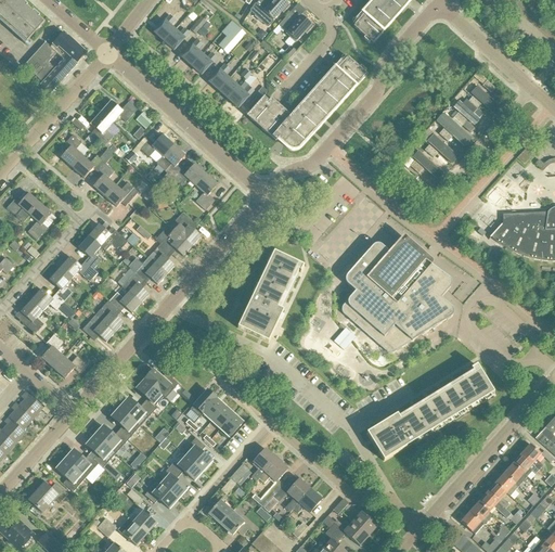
[(0,0),(0,14),(27,39),(44,20),(39,15),(40,14),(34,9),(33,9),(27,4),(28,3),(25,0),(0,0)]
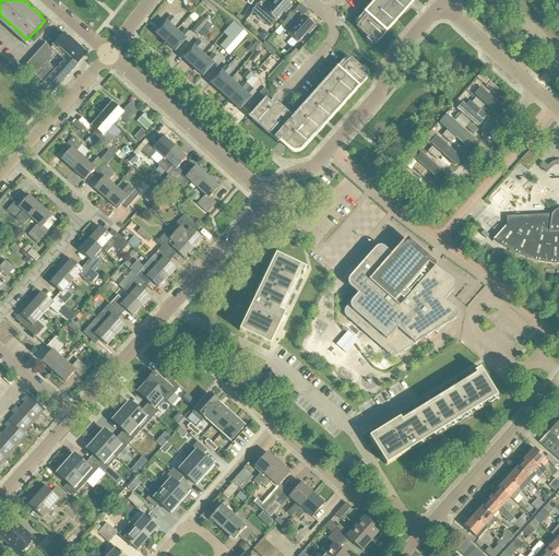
[(201,1),(215,13),(218,9),(209,0),(202,0),(201,1)]
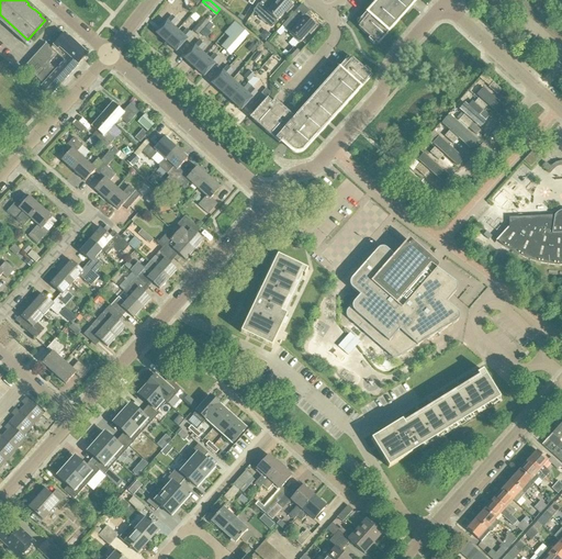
[(253,9),(271,25),(284,10),(287,12),(293,4),(288,0),(261,0),(259,2),(258,1),(253,9)]
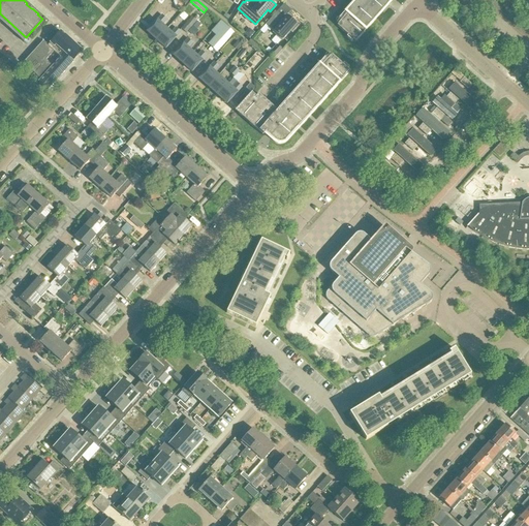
[(347,35),(351,39),(352,38),(355,40),(391,0),(352,0),(339,17),(341,19),(337,24),(348,34),(347,35)]
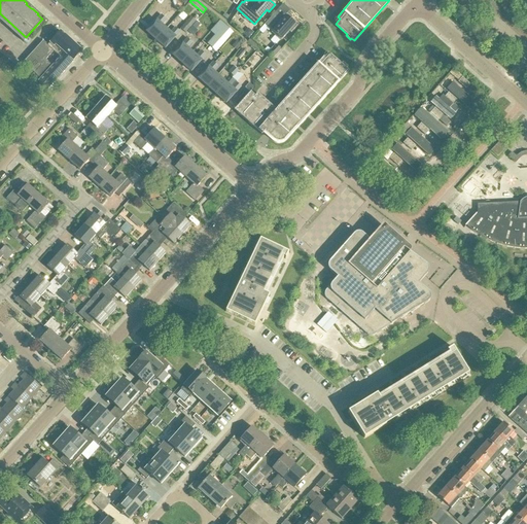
[(265,23),(271,28),(281,38),(289,30),(290,31),(297,24),(286,13),(284,16),(276,9),(265,23)]
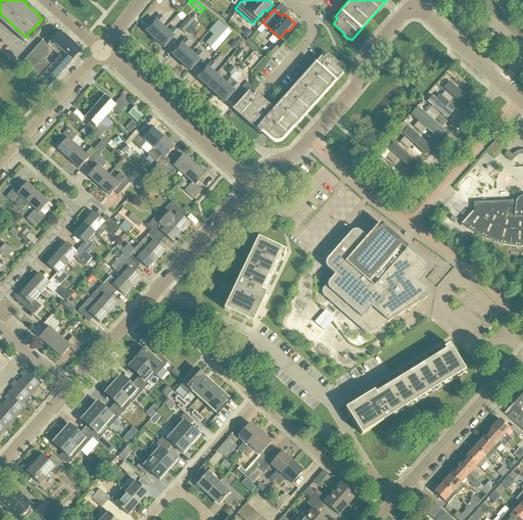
[(145,30),(154,38),(164,27),(159,22),(164,17),(160,13),(145,30)]
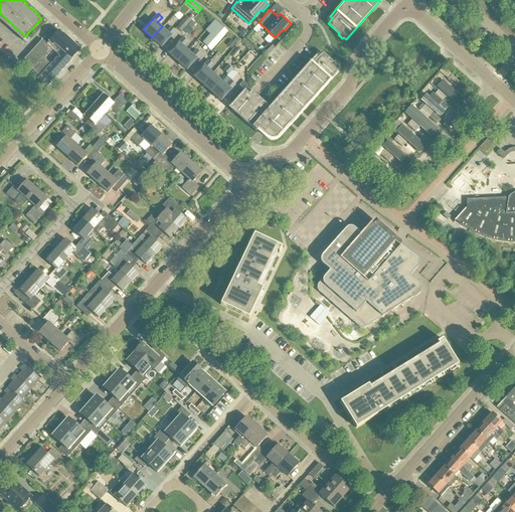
[(188,16),(187,15),(177,26),(181,30),(194,16),(191,13),(188,16)]
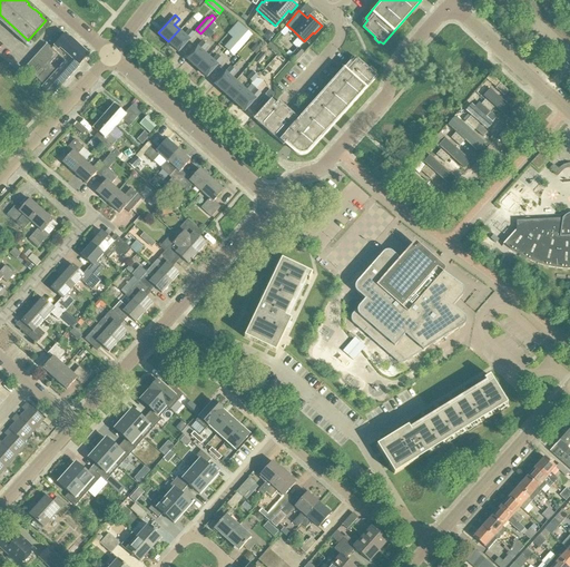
[(233,37),(225,45),(234,54),(242,45),(252,33),(237,20),(237,21),(234,26),(227,31),(233,37)]
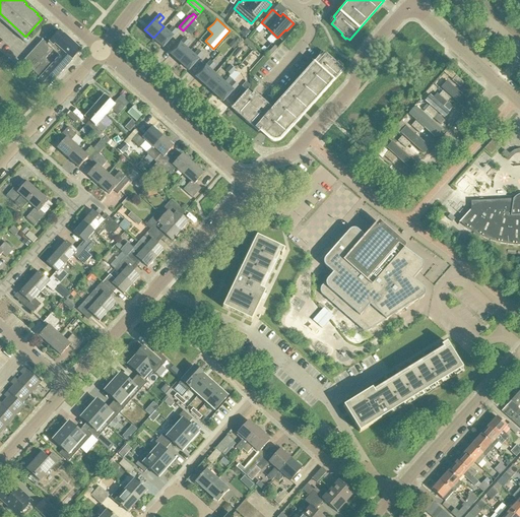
[(190,34),(195,27),(194,26),(190,23),(186,28),(190,34)]
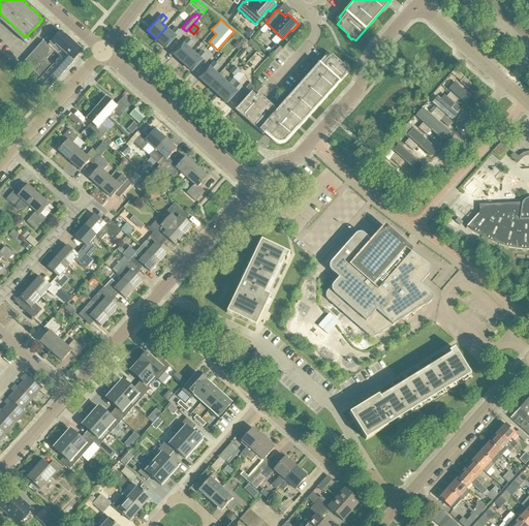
[(166,27),(156,38),(165,47),(180,30),(176,26),(170,31),(166,27)]
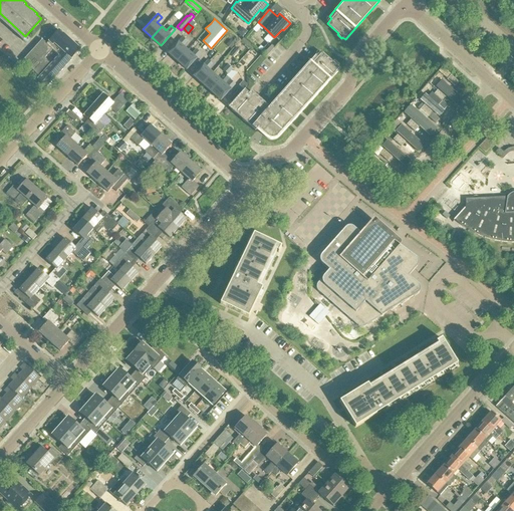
[(238,30),(243,34),(247,30),(242,26),(238,30)]
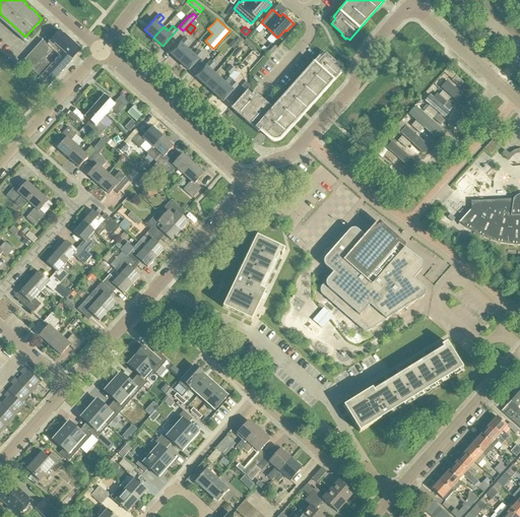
[(42,39),(22,60),(40,75),(38,78),(47,86),(81,48),(69,38),(60,29),(47,43),(42,39)]
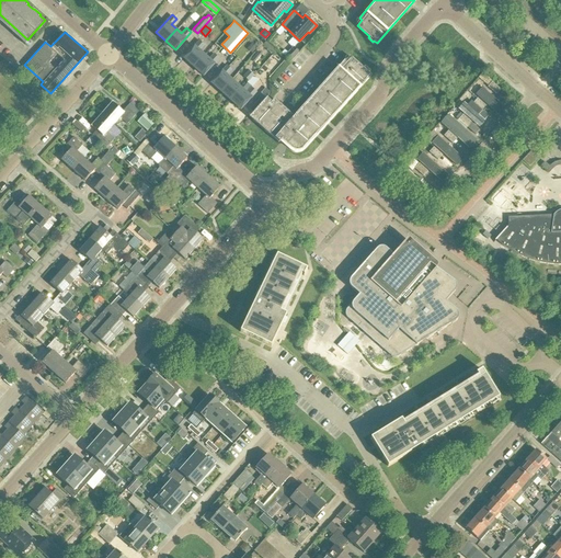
[(184,56),(194,65),(204,54),(199,49),(204,44),(199,40),(184,56)]
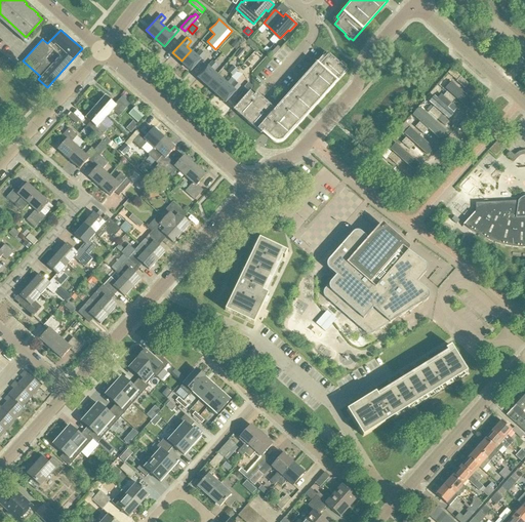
[(236,48),(241,42),(236,38),(231,43),(236,48)]
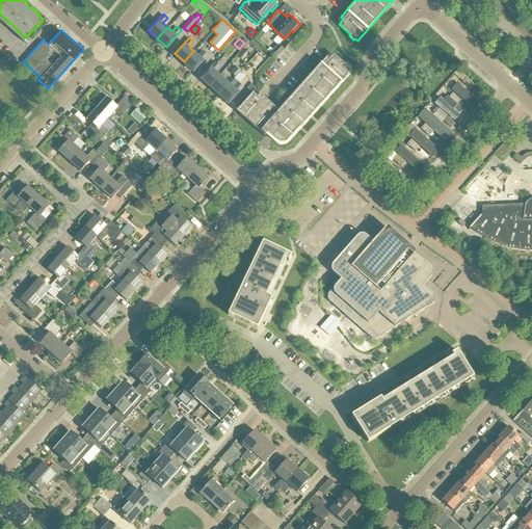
[(249,41),(259,50),(262,47),(251,38),(249,41)]
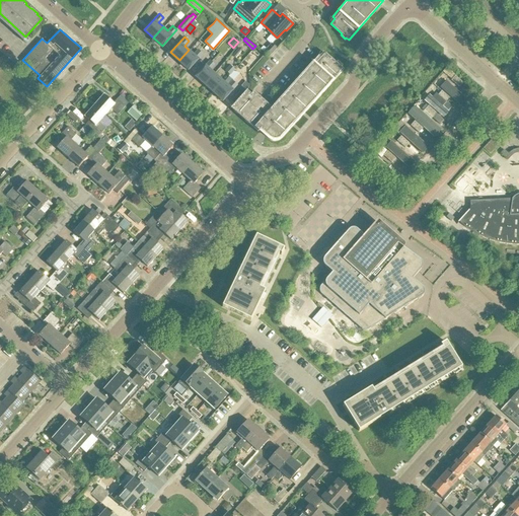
[(264,51),(269,56),(277,47),(272,42),(264,51)]
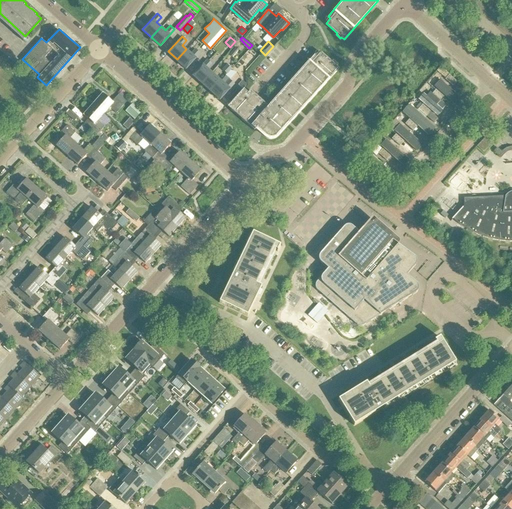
[(229,53),(232,55),(239,48),(236,45),(229,53)]
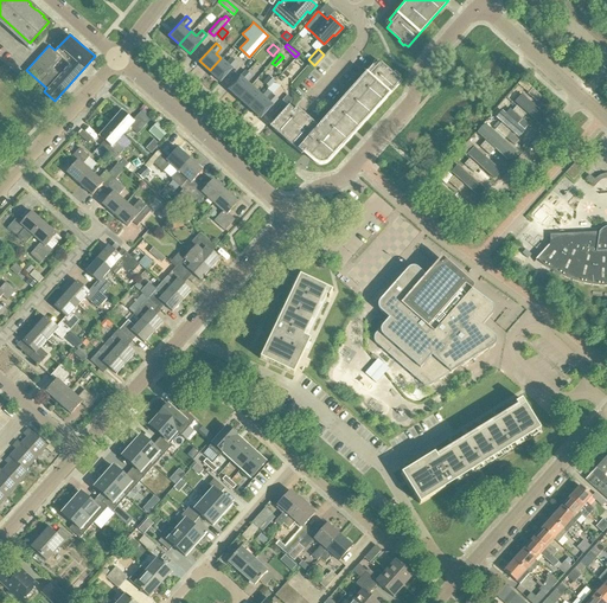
[(221,58),(210,70),(221,79),(237,62),(231,57),(227,63),(221,58)]
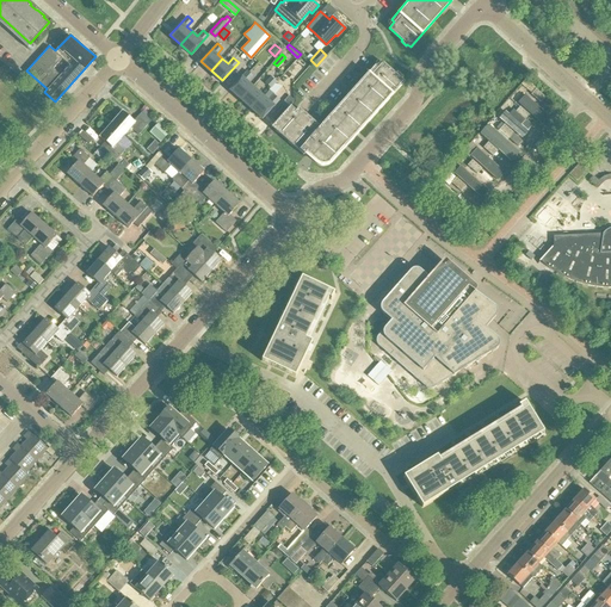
[(313,154),(313,155),(313,156),(314,158),(314,159),(315,160),(316,161),(318,162),(319,162),(320,163),(321,163),(322,163),(323,163),(325,163),(326,163),(328,162),(331,161),(332,160),(343,148),(405,80),(401,78),(402,76),(397,72),(396,73),(383,61),(378,67),(375,64),(320,125),(298,106),(296,110),(290,104),(272,125),(272,124),(271,125),(302,153),(303,153),(304,154),(309,149),(313,150),(313,152),(313,153),(313,154)]
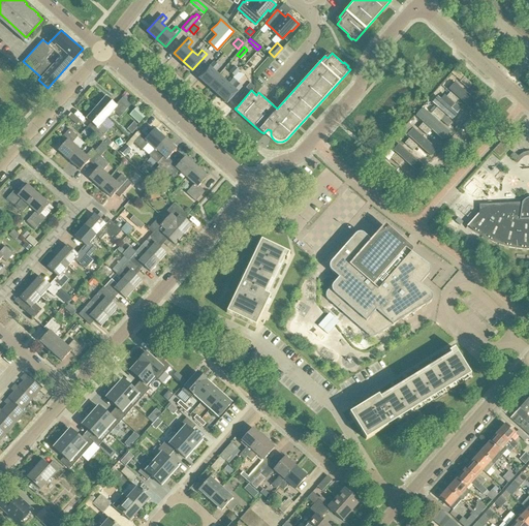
[(199,76),(209,85),(218,74),(214,70),(219,64),(214,60),(199,76)]
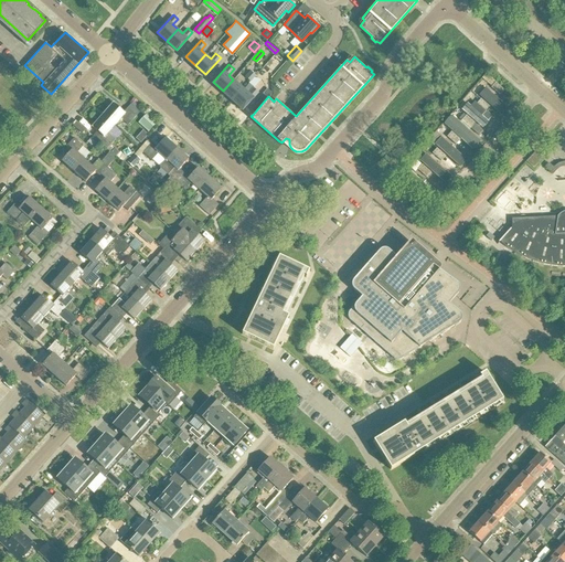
[(245,75),(251,80),(255,74),(251,70),(245,75)]
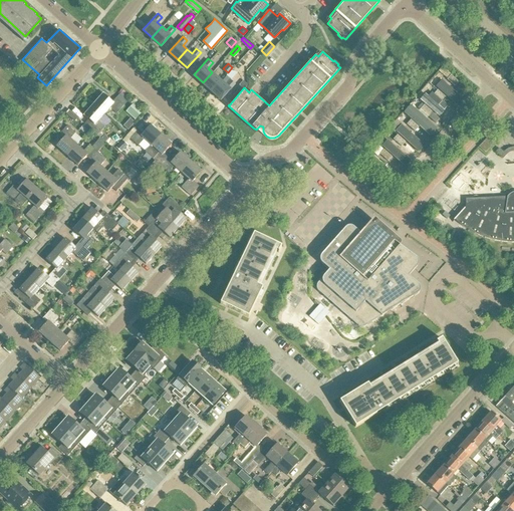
[(203,82),(212,90),(221,80),(212,72),(203,82)]
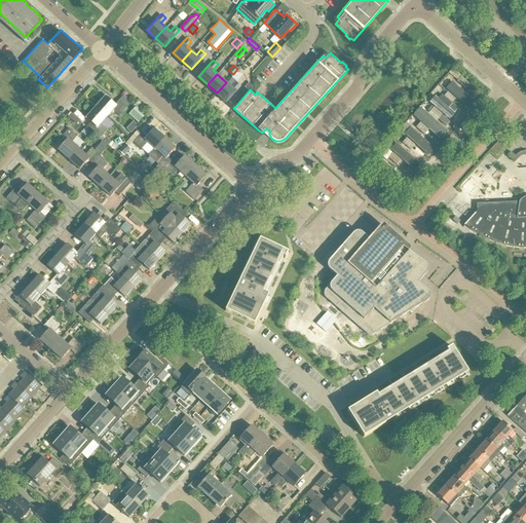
[(470,82),(461,75),(457,79),(465,86),(470,82)]
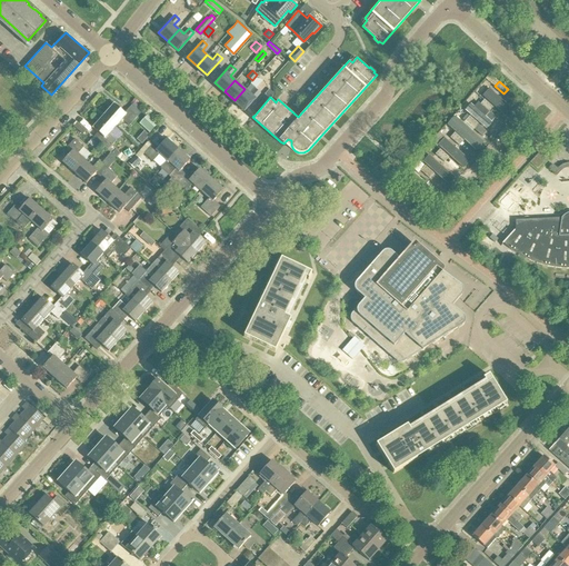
[(490,85),(483,91),(509,115),(516,108),(502,96),(499,98),(490,90),(493,88),(490,85)]
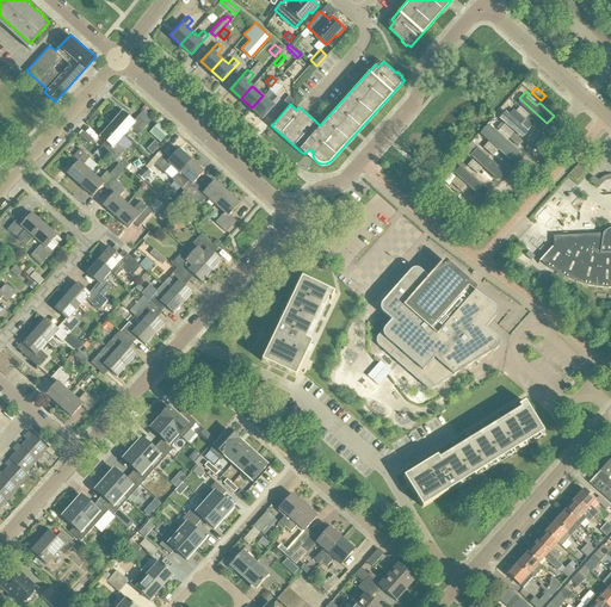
[(263,95),(252,107),(263,117),(279,98),(273,93),(269,100),(263,95)]
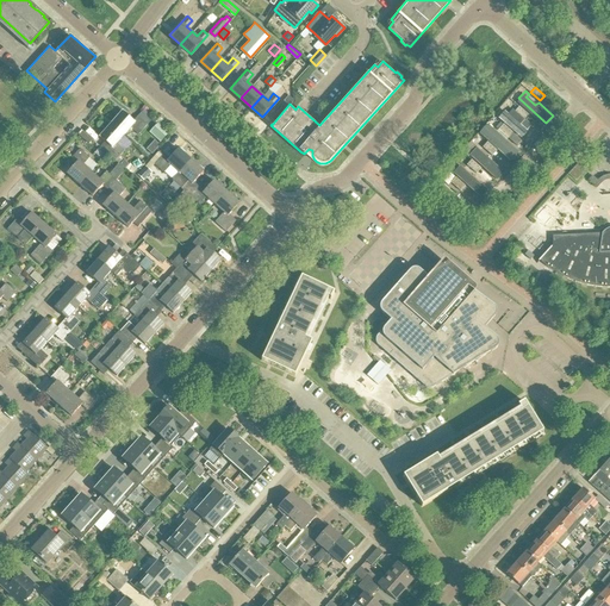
[(268,114),(275,119),(287,105),(281,100),(268,114)]
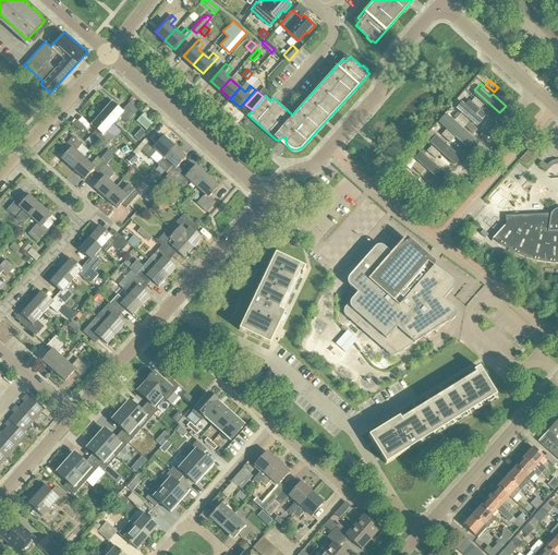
[(471,100),(470,100),(466,103),(465,105),(475,112),(480,108),(483,104),(475,96),(471,100)]
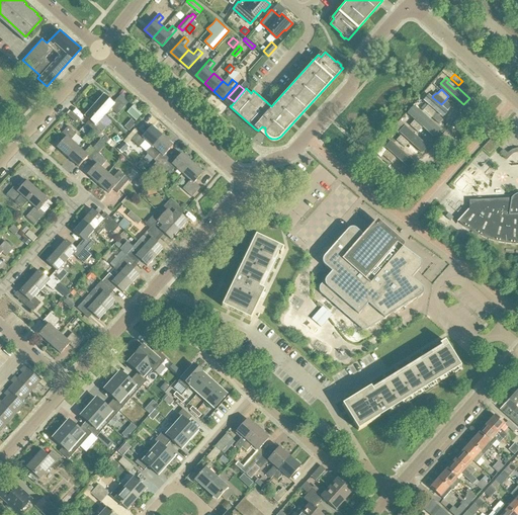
[(428,91),(422,97),(442,114),(446,109),(441,104),(432,97),(433,95),(428,91)]
